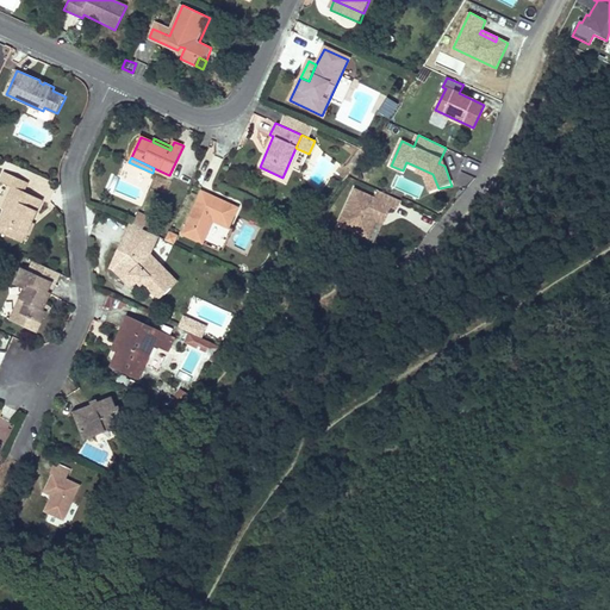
[(439,188),(433,174),(417,167),(416,172),(423,175),(430,192),(439,188)]
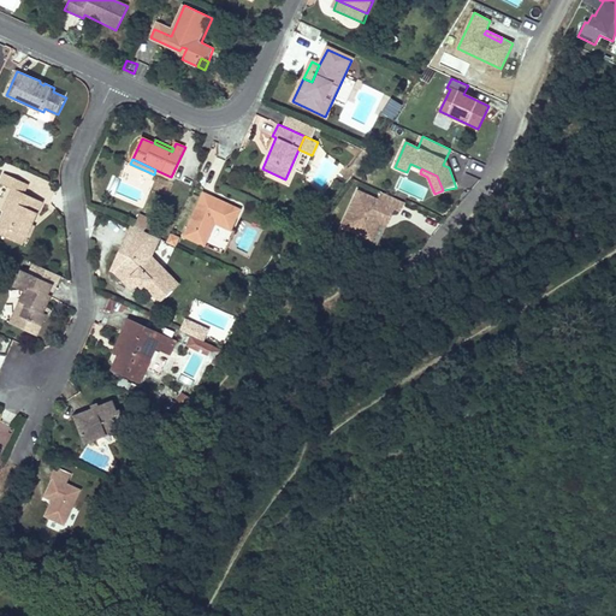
[(9,209),(0,227),(0,231),(17,240),(22,231),(28,234),(34,221),(30,220),(35,209),(39,212),(43,199),(27,191),(31,183),(7,172),(3,182),(16,188),(6,208),(9,209)]
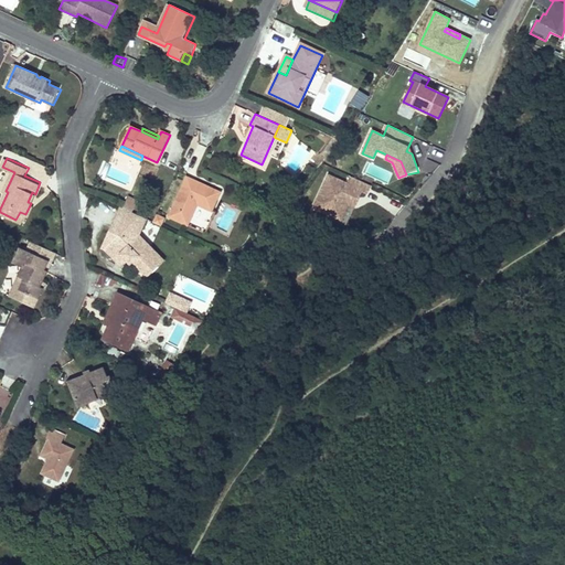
[(354,208),(362,192),(368,194),(372,185),(351,176),(348,183),(329,176),(315,208),(341,220),(349,204),(354,208)]
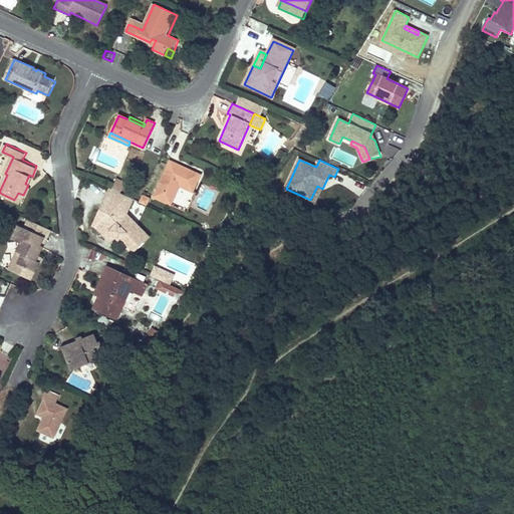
[(171,162),(155,198),(172,205),(179,189),(175,187),(177,184),(181,186),(194,191),(201,175),(171,162)]
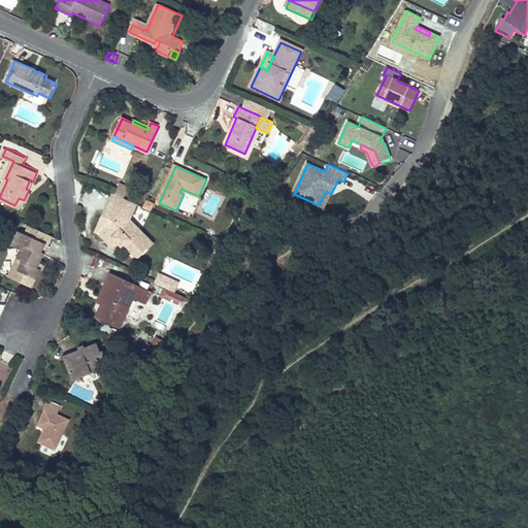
[(126,200),(114,194),(96,233),(99,234),(104,231),(110,219),(117,222),(126,200)]
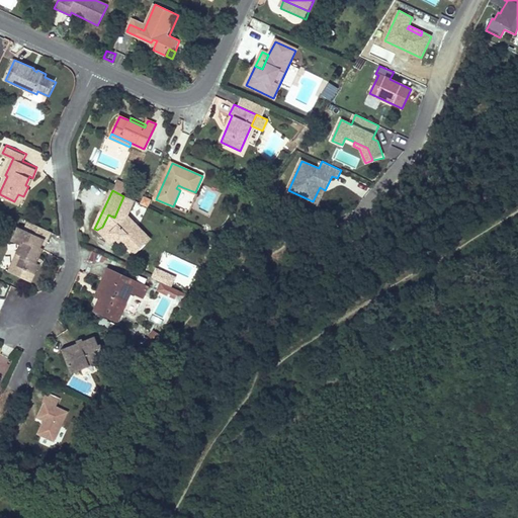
[(23,196),(18,194),(14,201),(20,203),(23,196)]
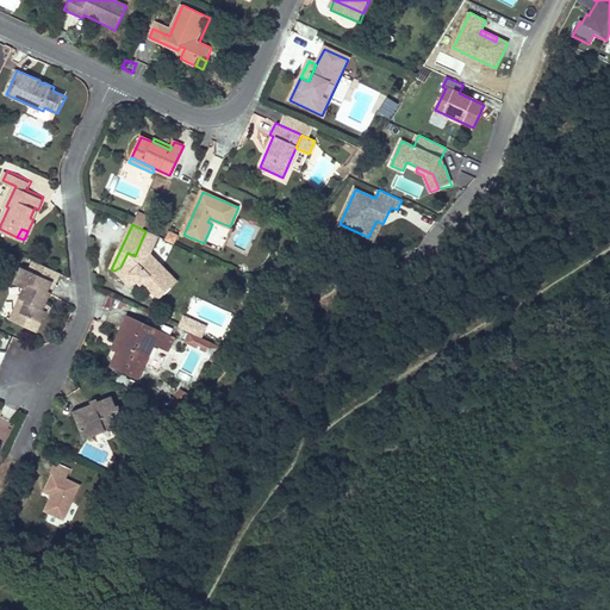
[(131,275),(138,282),(143,279),(147,282),(144,285),(160,300),(179,282),(153,255),(161,237),(145,231),(135,256),(128,253),(120,267),(114,271),(125,281),(131,275)]
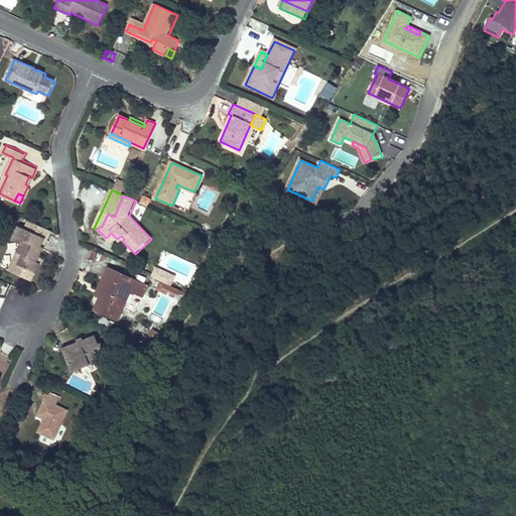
[(141,204),(148,207),(150,201),(144,198),(141,204)]
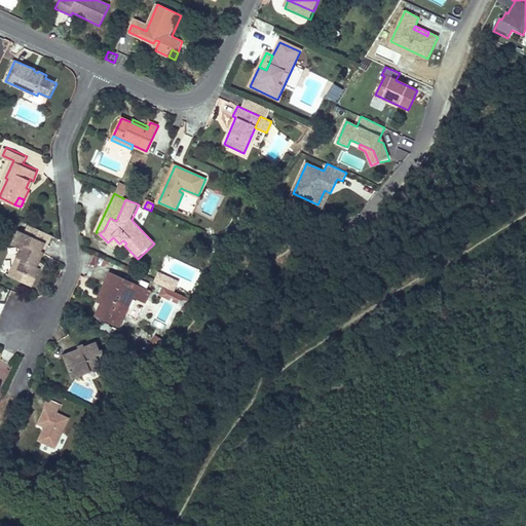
[(17,259),(24,262),(15,278),(33,287),(40,270),(37,269),(40,264),(44,254),(42,253),(45,245),(48,246),(52,236),(29,225),(25,234),(23,233),(17,247),(22,249),(17,259)]
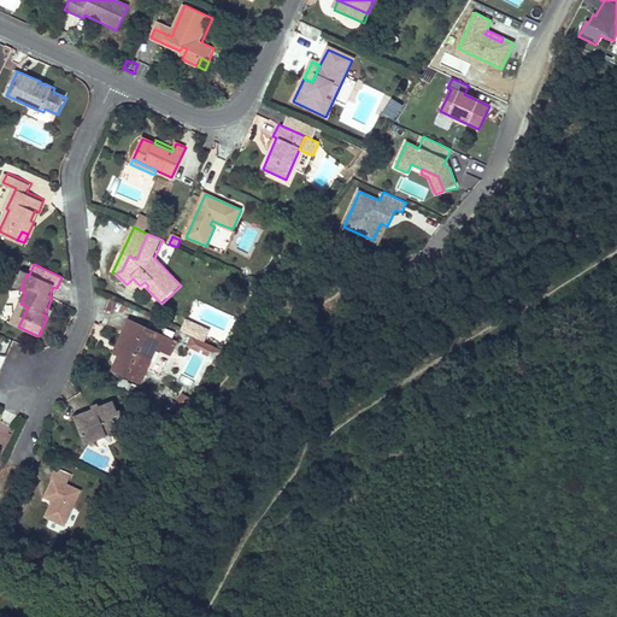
[(21,289),(27,274),(24,272),(17,287),(21,289)]
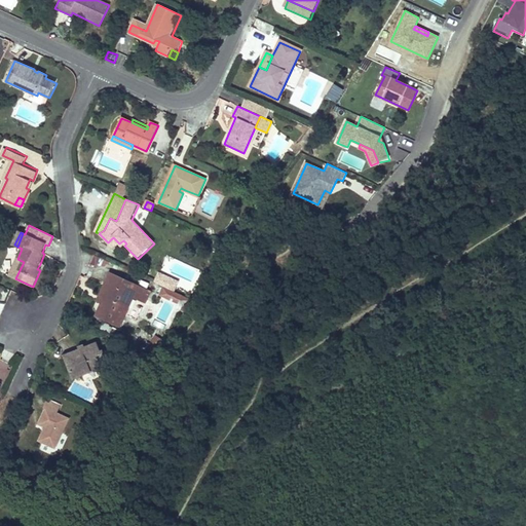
[(119,243),(113,237),(108,242),(114,249),(119,243)]
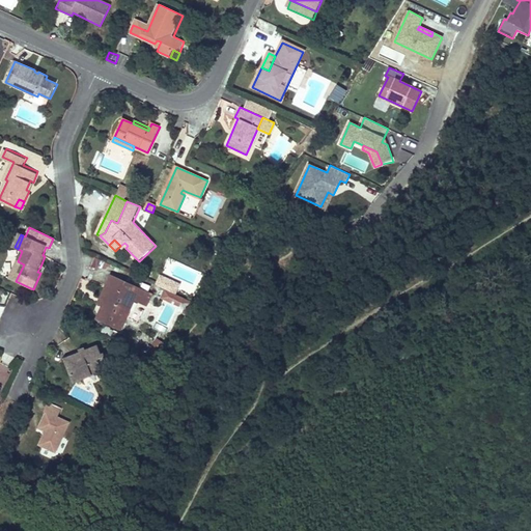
[(24,264),(18,261),(9,278),(16,281),(24,264)]
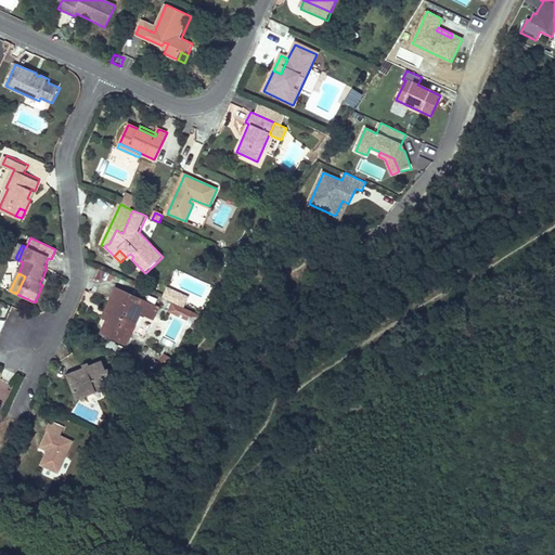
[(107,313),(105,318),(101,315),(95,327),(125,341),(134,323),(131,322),(137,310),(141,311),(147,315),(152,307),(116,288),(111,299),(113,300),(106,312),(107,313)]
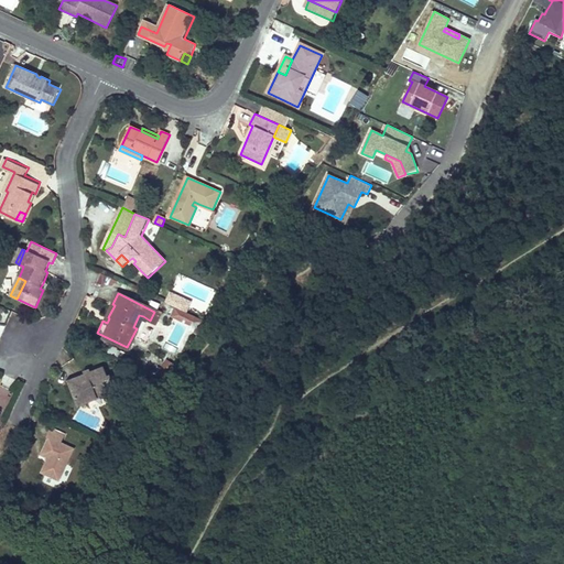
[(174,307),(179,297),(171,293),(166,304),(174,307)]
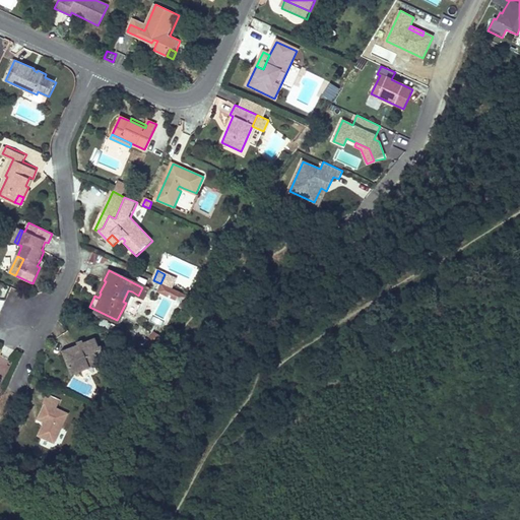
[(172,288),(176,279),(165,274),(160,283),(172,288)]
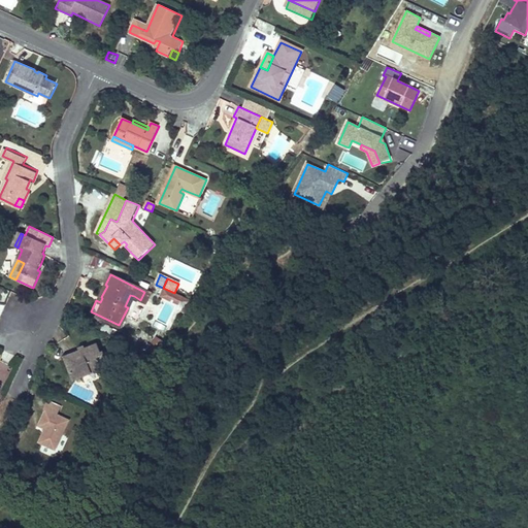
[(130,295),(125,306),(128,307),(134,296),(130,295)]
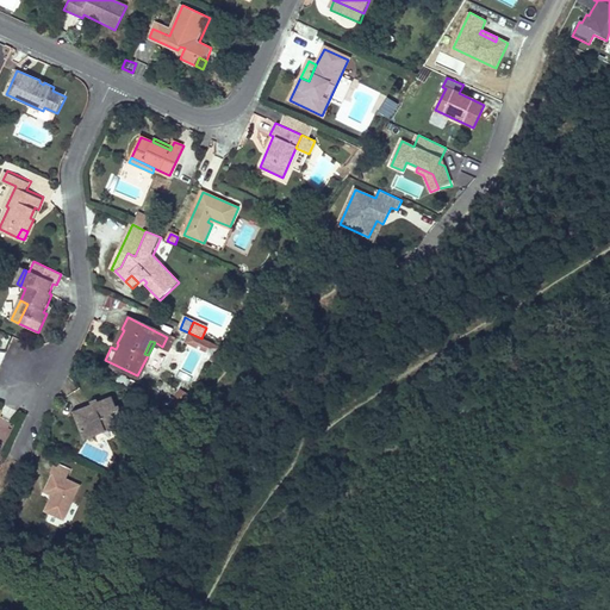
[(74,412),(83,439),(117,425),(122,416),(118,405),(116,406),(112,397),(99,402),(98,399),(91,402),(92,406),(93,409),(85,412),(83,409),(74,412)]
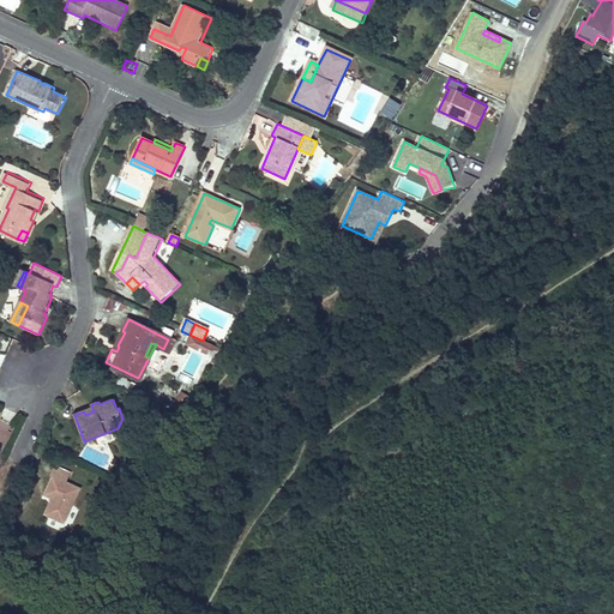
[(0,462),(14,426),(0,419),(0,462)]
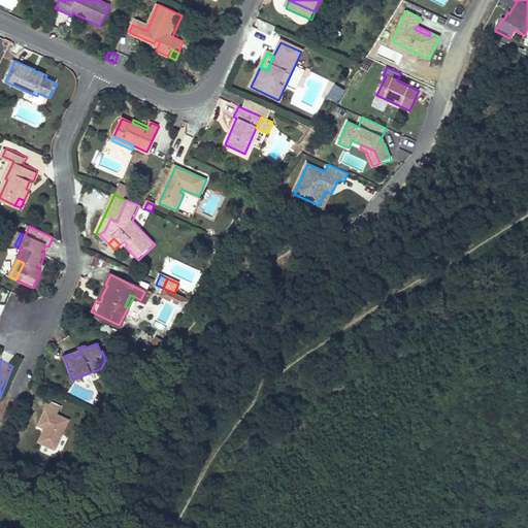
[(38,426),(45,430),(39,443),(55,450),(68,421),(57,416),(60,408),(46,403),(41,413),(44,414),(38,426)]
